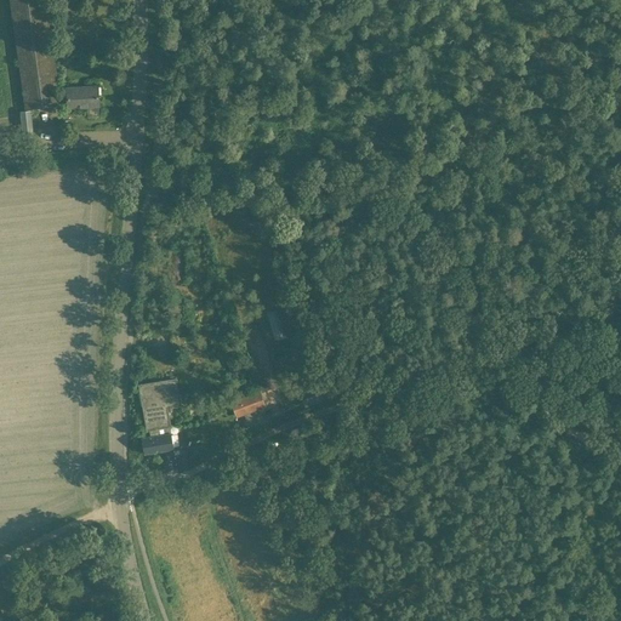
[(10,0),(26,109),(61,104),(46,0),(10,0)]
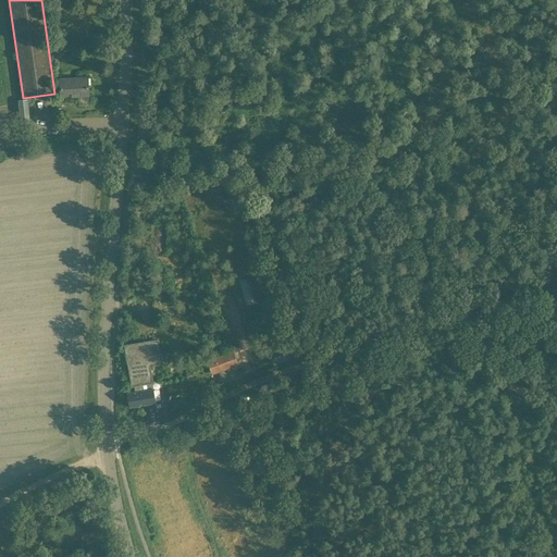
[(61,78),(61,96),(88,95),(88,77),(61,78)]
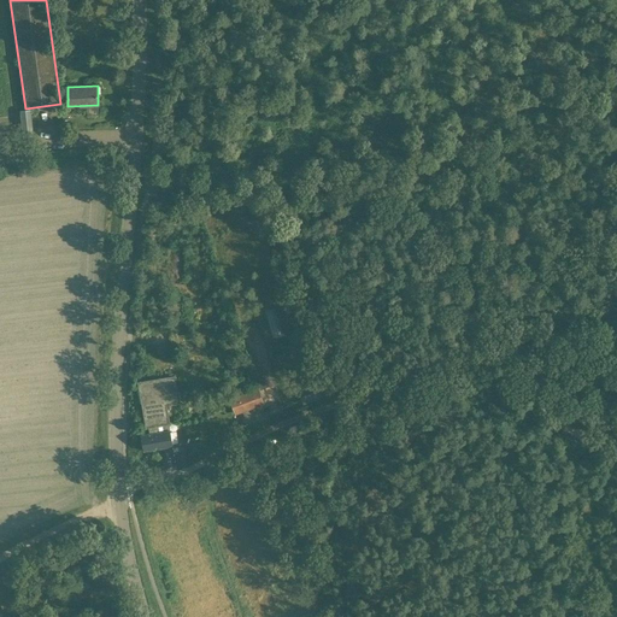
[(30,109),(21,110),(24,139),(33,137),(30,109)]
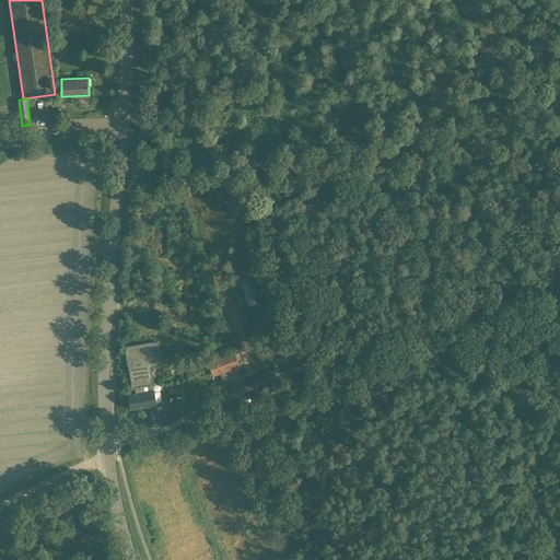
[(251,278),(242,280),(247,305),(256,304),(251,278)]
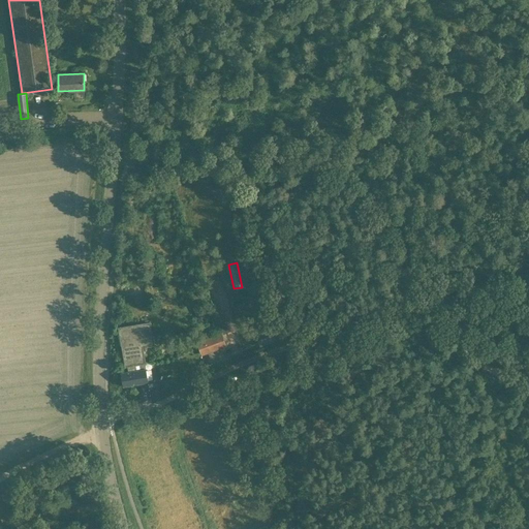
[(210,318),(204,308),(196,312),(203,322),(210,318)]
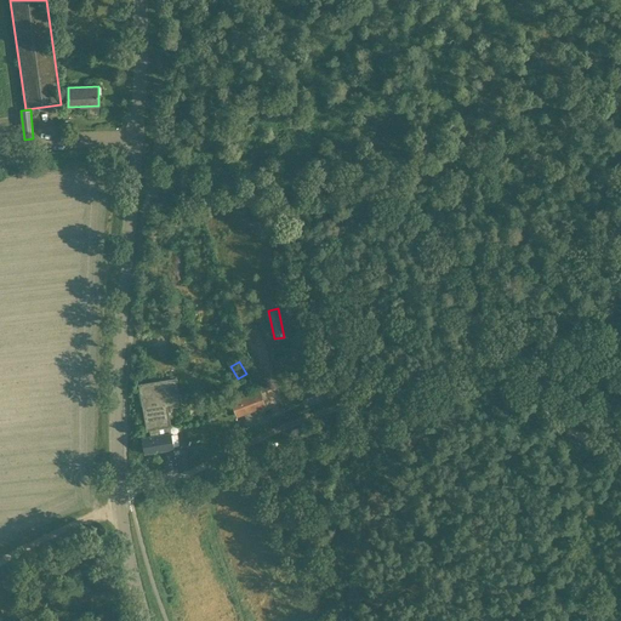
[(176,379),(142,385),(142,386),(144,399),(144,400),(149,428),(149,429),(151,429),(170,427),(171,426),(169,406),(175,405),(174,397),(181,396),(181,398),(201,394),(198,377),(176,382),(176,379)]
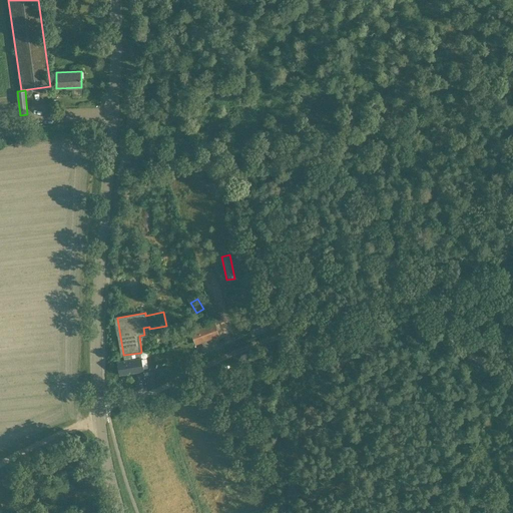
[(270,331),(268,324),(266,319),(264,313),(258,315),(260,321),(262,326),(255,328),(258,335),(270,331)]
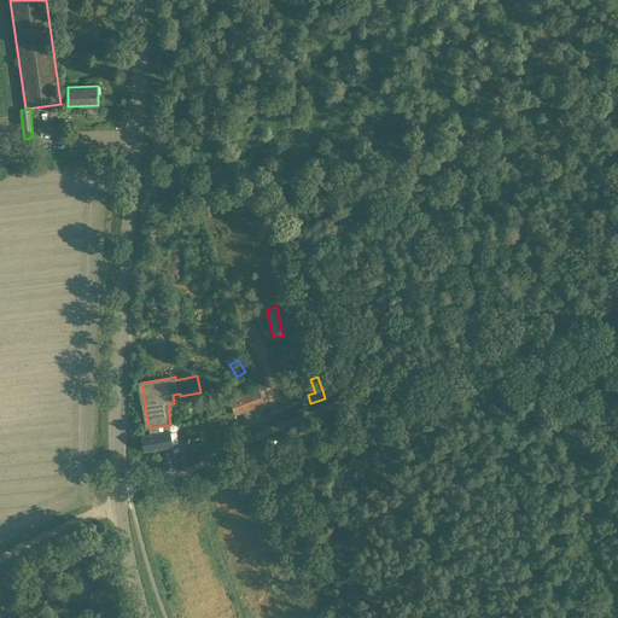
[(231,400),(235,415),(264,404),(258,389),(231,400)]
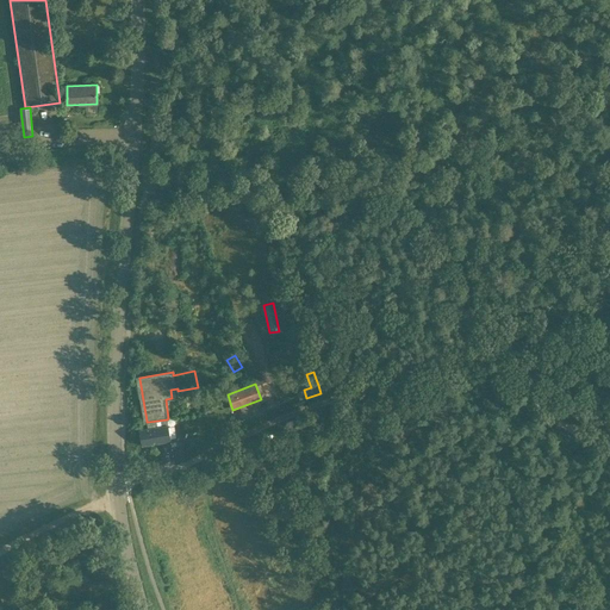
[(149,428),(139,430),(142,446),(170,441),(167,419),(148,422),(149,428)]
